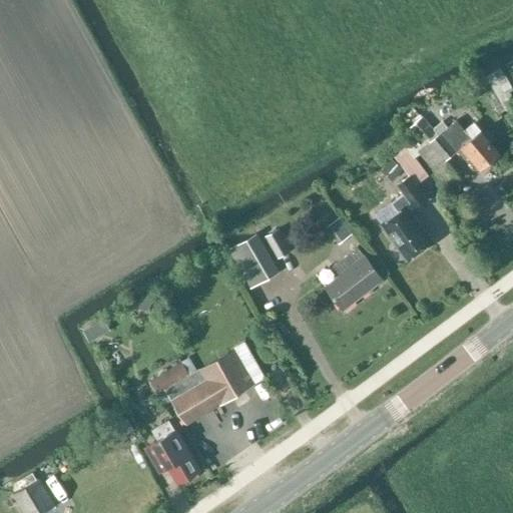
[(436,132),(422,116),(410,127),(423,143),(436,132)]
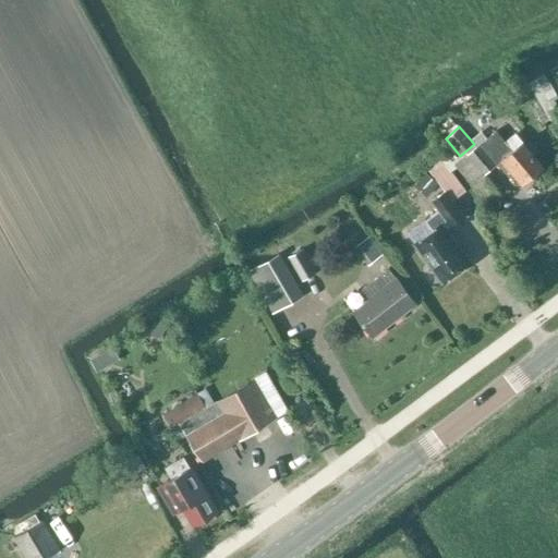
[(506,142),(496,131),(455,165),(471,185),(502,159),(522,183),(543,167),(516,134),(506,142)]
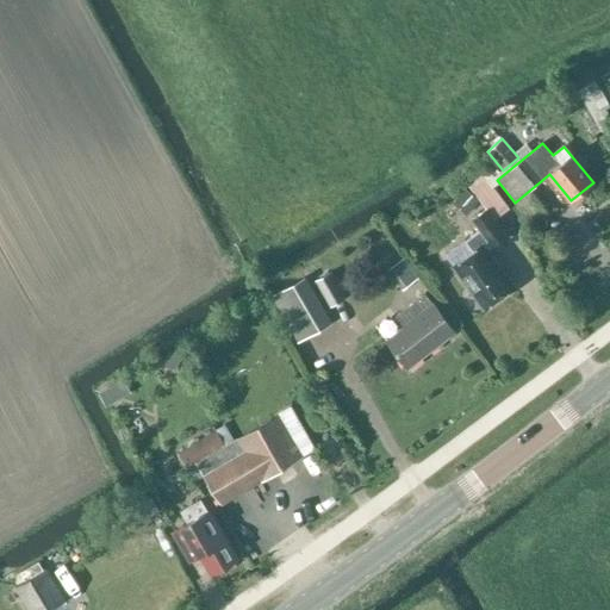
[(453,267),(484,309),(514,287),(484,247),(490,242),(492,247),(505,237),(495,221),(509,210),(481,170),(466,182),(486,210),(473,221),(480,230),(465,242),(472,253),(453,267)]
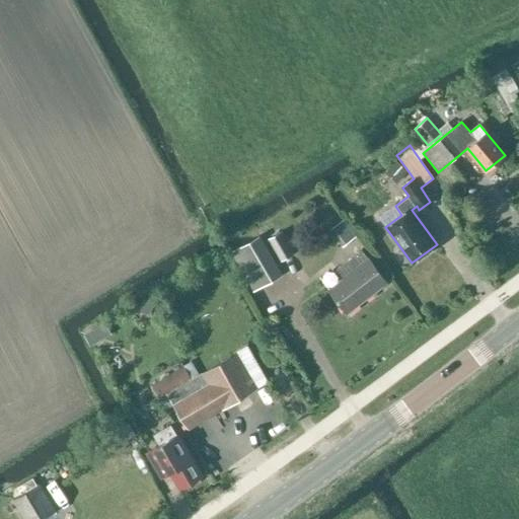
[(294,253),(282,231),(269,238),(282,261),(294,253)]
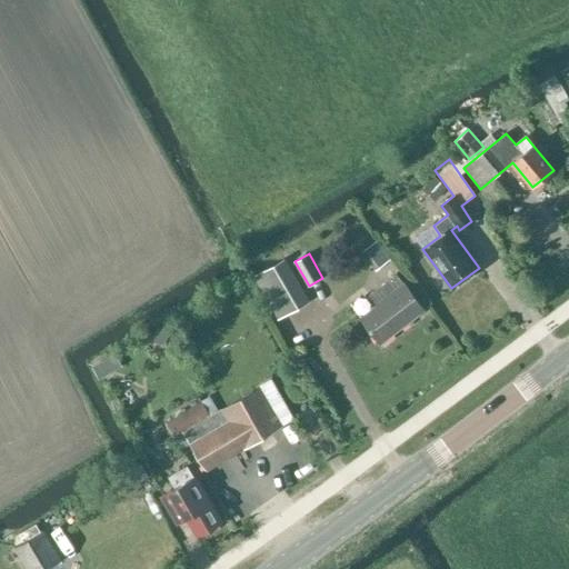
[(263,271),(289,313),(310,301),(285,259),(263,271)]
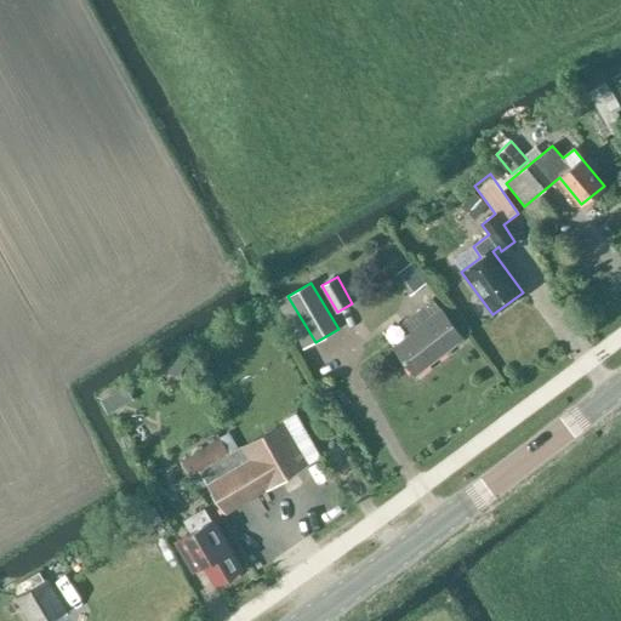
[(393,346),(415,375),(462,339),(432,300),(403,322),(410,332),(393,346)]
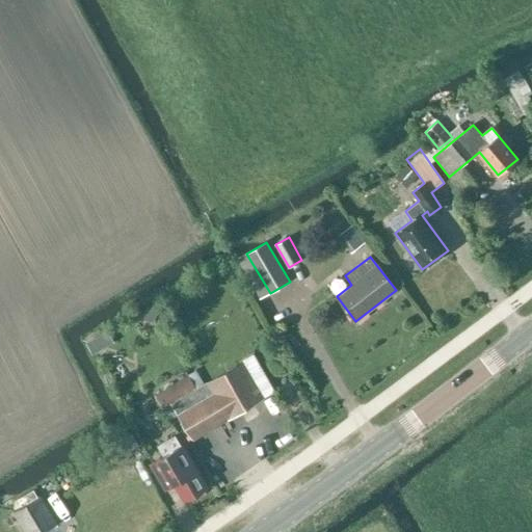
[(147,308),(142,319),(154,322),(157,311),(147,308)]
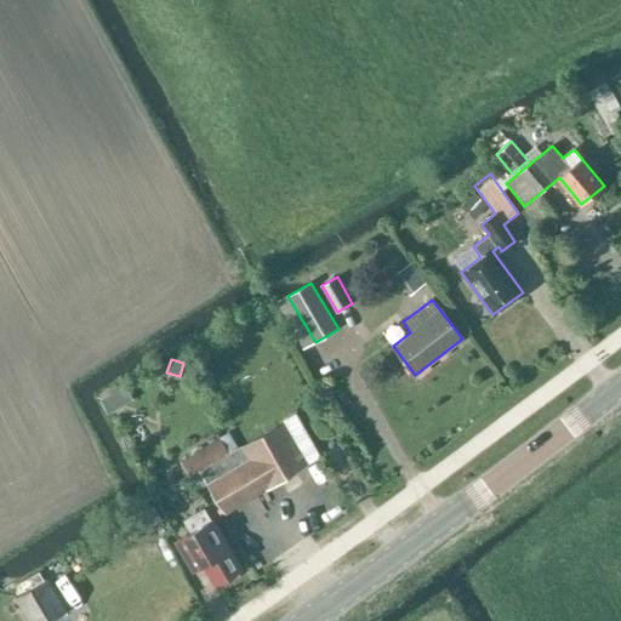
[(114,393),(101,400),(108,412),(120,405),(114,393)]
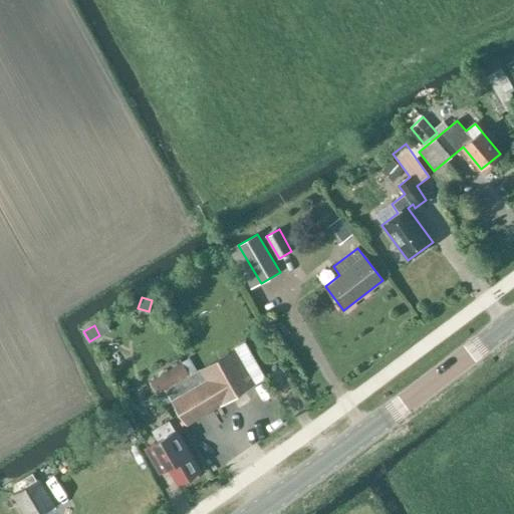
[(186,426),(208,413),(265,377),(243,341),(234,346),(235,348),(189,376),(165,391),(186,426)]
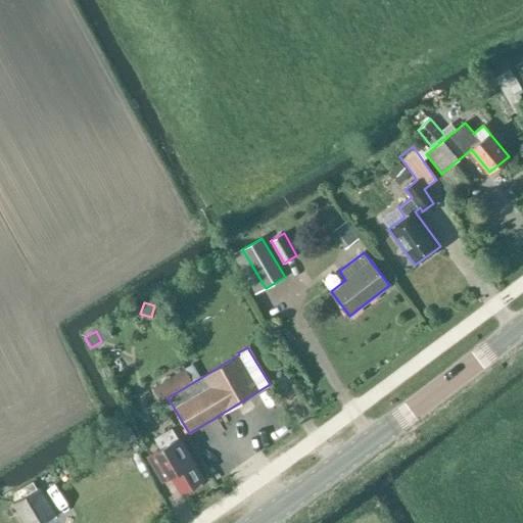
[(185,370),(156,387),(164,399),(168,397),(192,383),(185,370)]
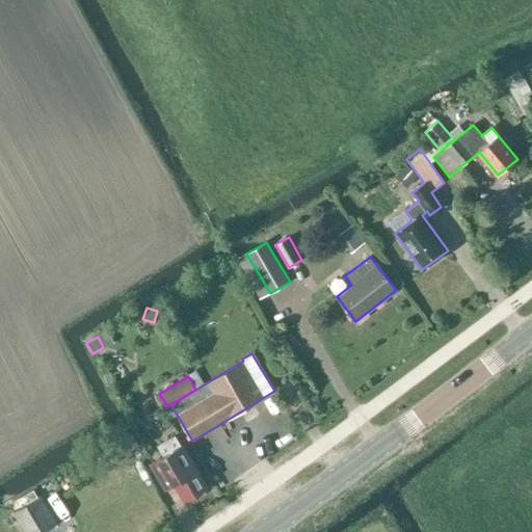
[(290,383),(280,389),(285,398),(295,394),(290,383)]
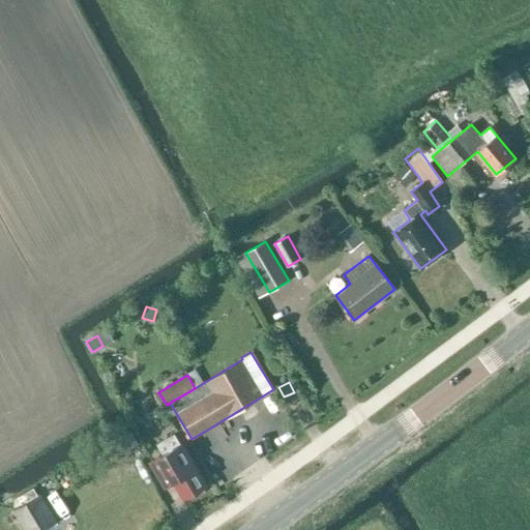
[(175,483),(184,499),(205,487),(180,445),(151,463),(166,488),(175,483)]
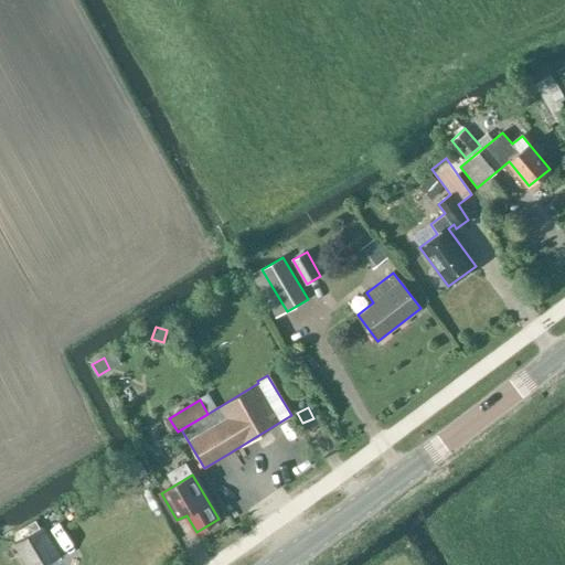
[(14,544),(27,564),(46,564),(60,557),(42,528),(14,544)]
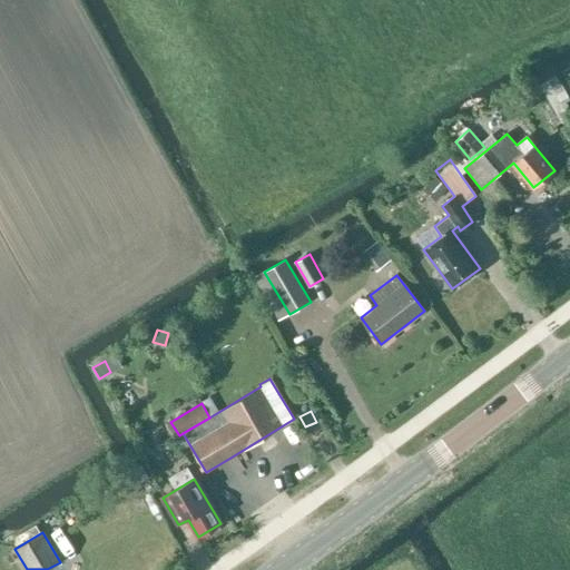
All buildings are outlined.
